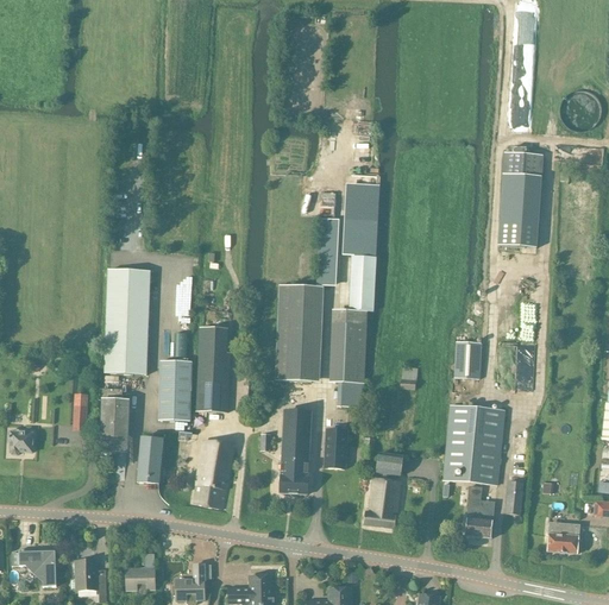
[(503,152),(502,172),(541,176),(544,155),(503,152)]
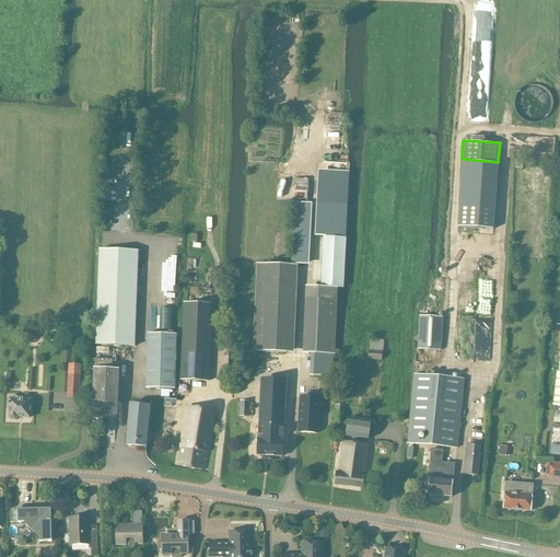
[(293,200),(291,260),(308,262),(312,201),(293,200)]
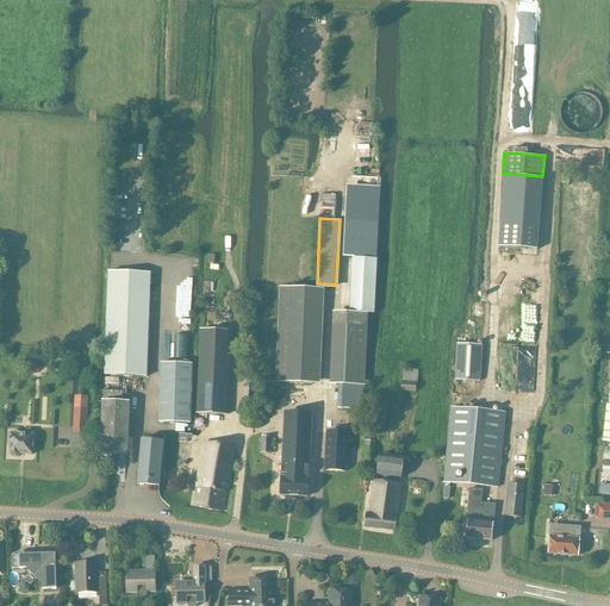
[(498,244),(521,245),(537,247),(539,224),(523,223),(499,222),(498,244)]
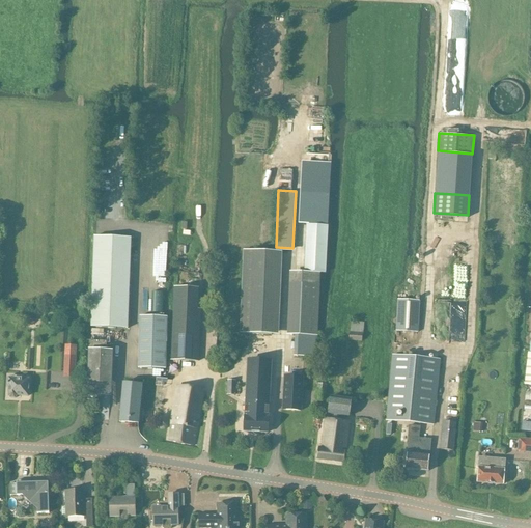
[(304,270),(319,271),(326,271),(328,223),(325,223),(306,222),(304,270)]
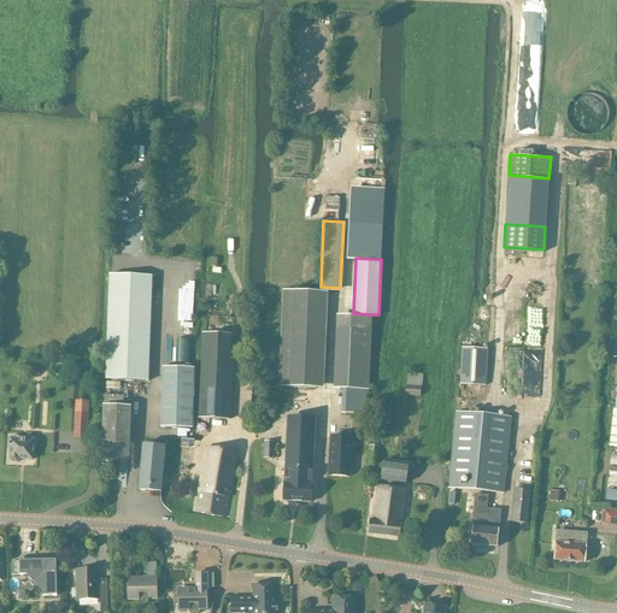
[(152,273),(110,271),(106,377),(148,378),(152,273)]
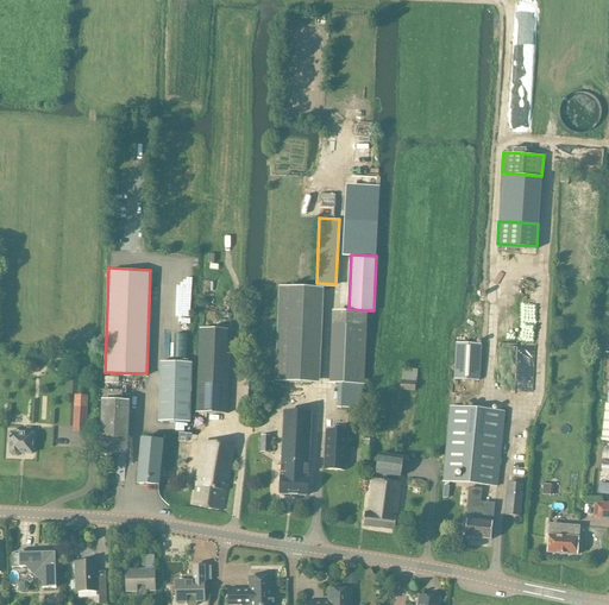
[(312,380),(315,285),(278,283),(275,379),(312,380)]
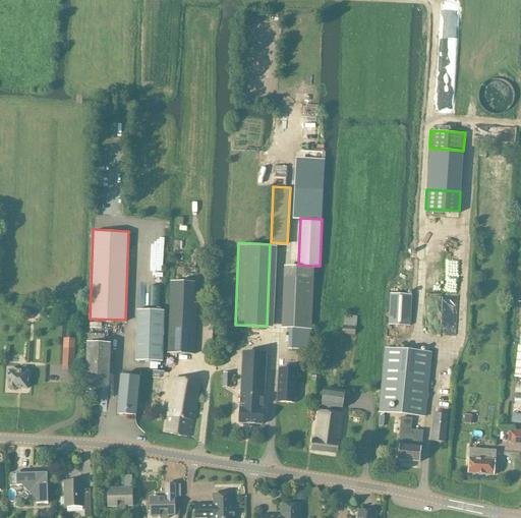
[(288,265),(285,326),(289,326),(288,347),(309,347),(309,344),(310,327),(311,328),(311,317),(313,266),(298,265),(288,265)]
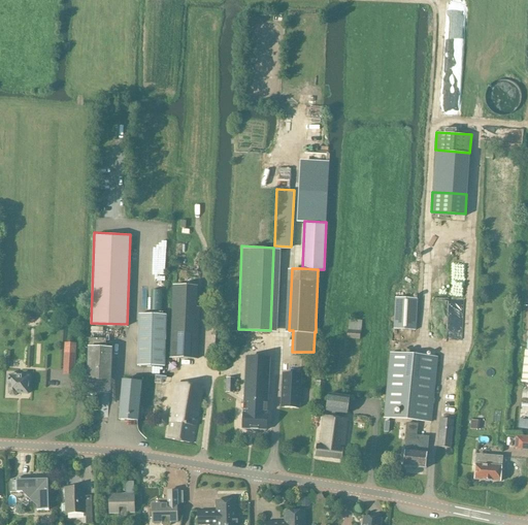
[(173,283),(169,356),(198,357),(200,304),(197,304),(198,284),(173,283)]
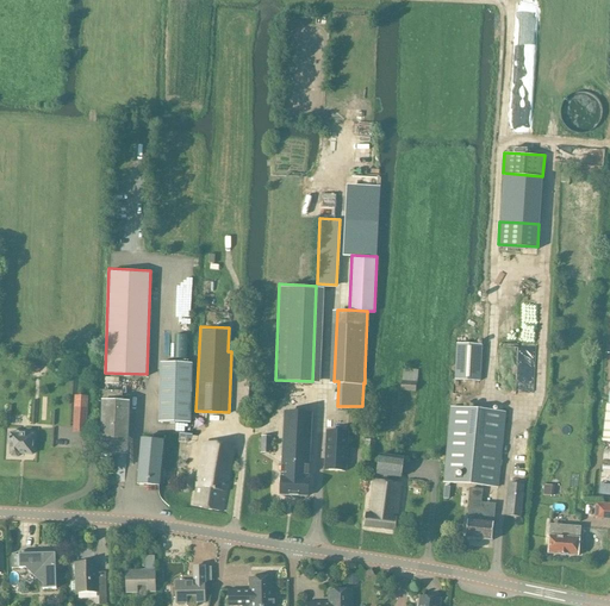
[(456,342),(454,376),(480,378),(483,342),(456,342)]
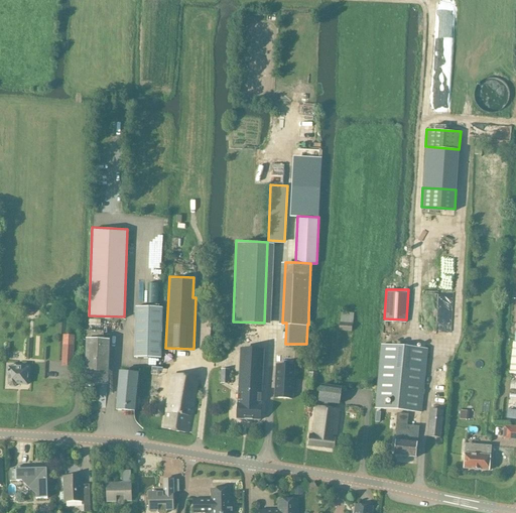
[(25,306),(25,309),(27,312),(31,312),(34,310),(34,307),(31,303),(28,303),(25,306)]
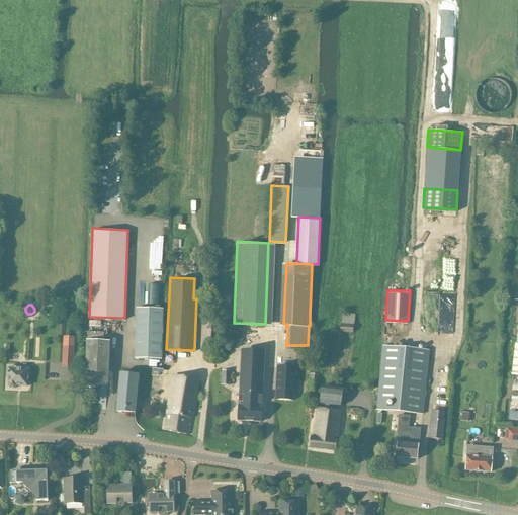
[(137,306),(136,337),(135,357),(136,357),(162,358),(163,318),(163,307),(137,306)]
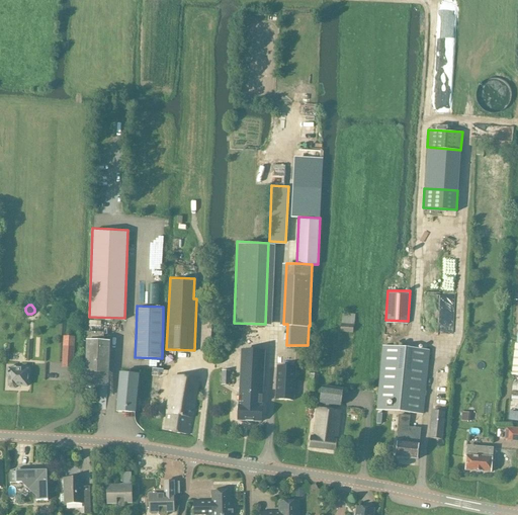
[(343,311),(340,329),(352,331),(355,313),(343,311)]
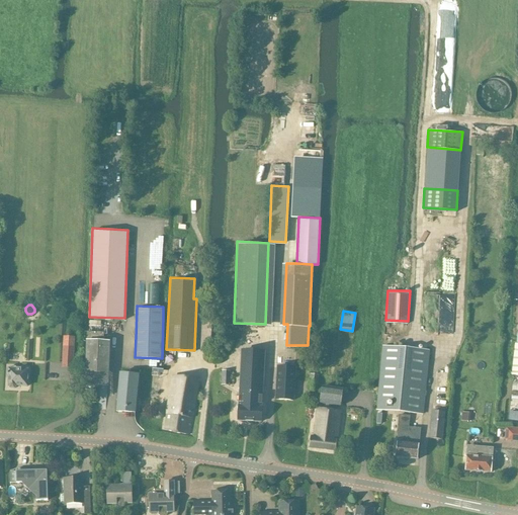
[(107,382),(108,345),(103,345),(103,341),(87,340),(86,387),(96,388),(96,382),(107,382)]
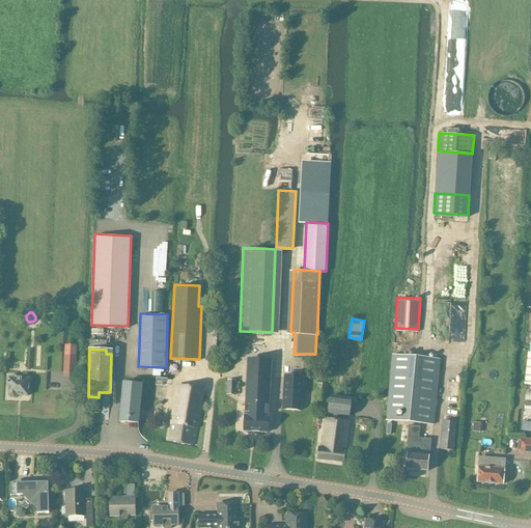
[(64,352),(63,374),(75,376),(76,353),(64,352)]
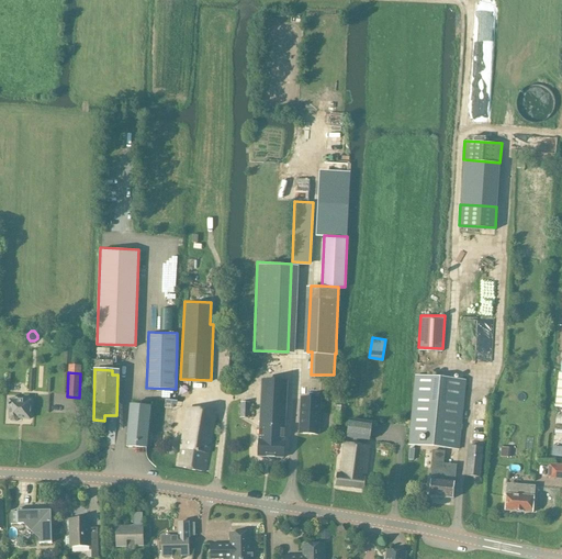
[(458,447),(464,378),(416,373),(408,443),(458,447)]
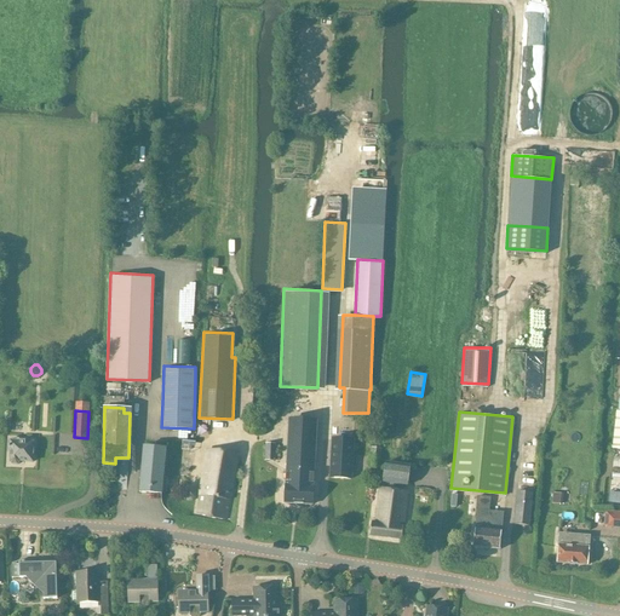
[(313,484),(316,418),(315,418),(315,419),(291,418),(291,416),(290,416),(286,483),(285,500),(313,502),(313,484)]
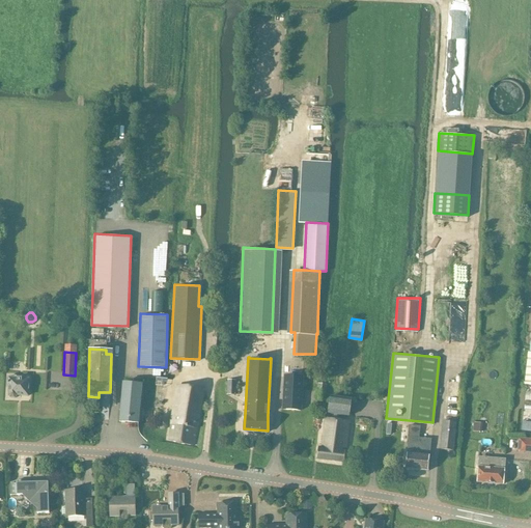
[(28,393),(29,377),(17,376),(16,373),(10,373),(9,376),(7,376),(7,385),(9,385),(8,393),(10,395),(15,395),(17,394),(17,393),(28,393)]
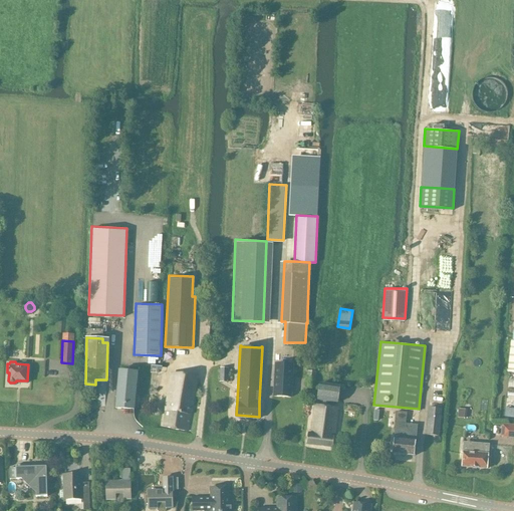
[(291,395),(292,362),(276,361),(274,394),(291,395)]
